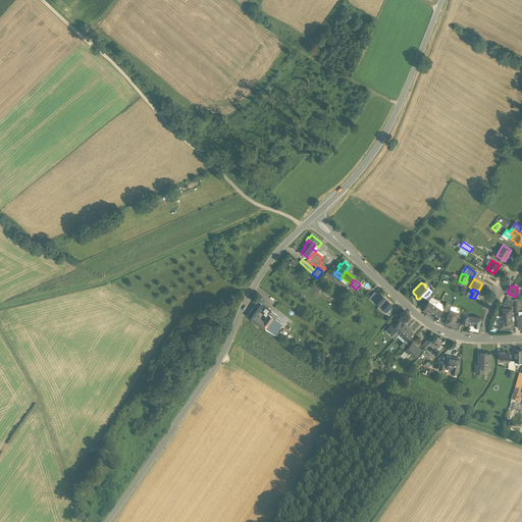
[(330,298),(335,294),(331,290),(326,294),(330,298)]
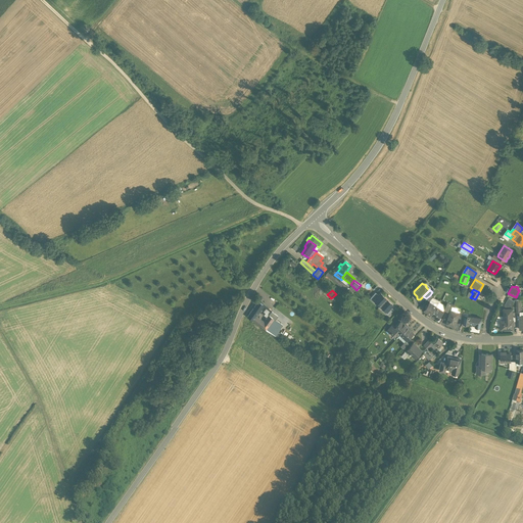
[(374,299),(380,305),(386,299),(380,293),(378,295),(374,299)]
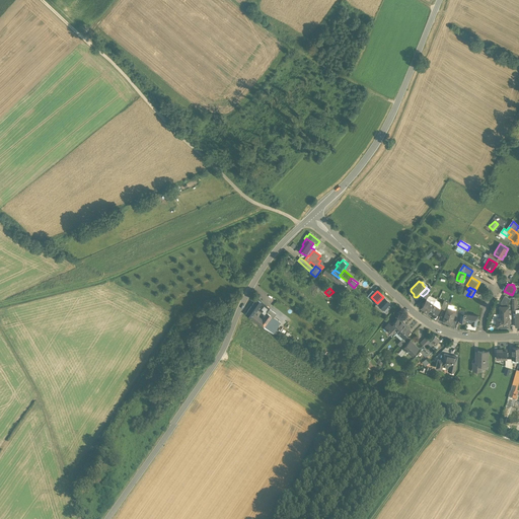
[(510,299),(505,296),(501,302),(502,306),(508,306),(508,303),(510,299)]
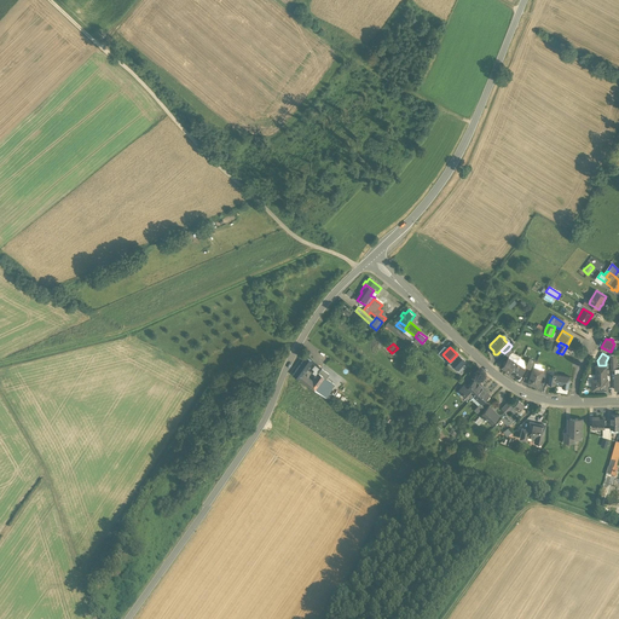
[(457,354),(450,362),(457,369),(463,364),(466,360),(457,354)]
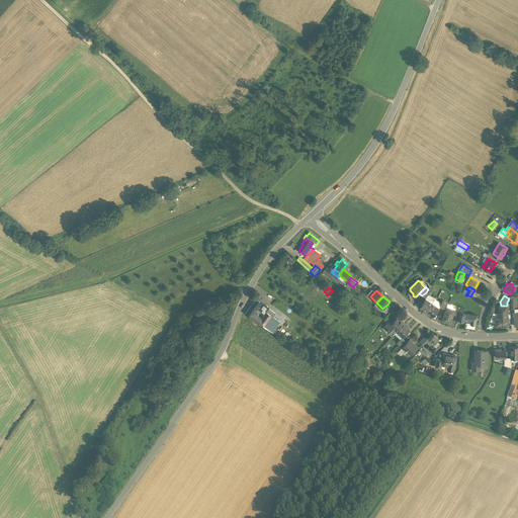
[(433,301),(426,297),(426,298),(420,308),(423,310),(422,311),(426,313),(431,304),(432,304),(433,301)]
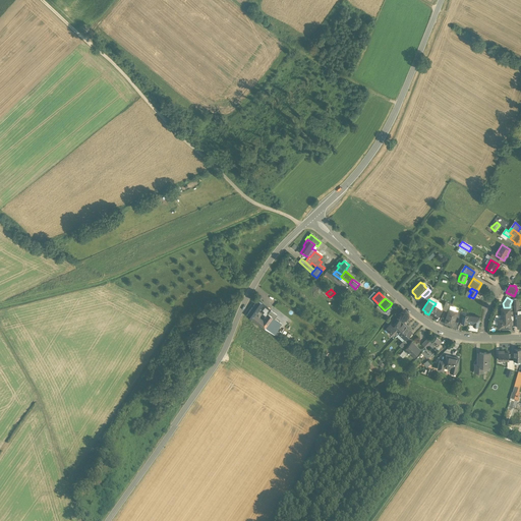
[(257,300),(251,309),(256,311),(262,304),(257,300)]
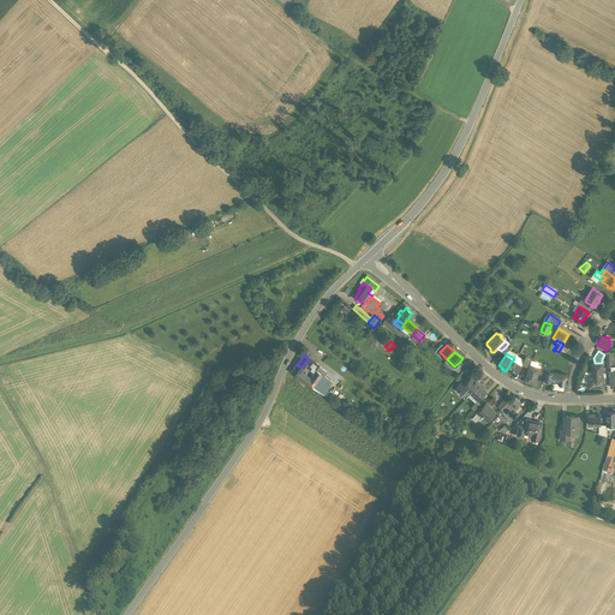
[(520,366),(513,360),(512,360),(506,371),(509,375),(511,372),(514,375),(520,366)]
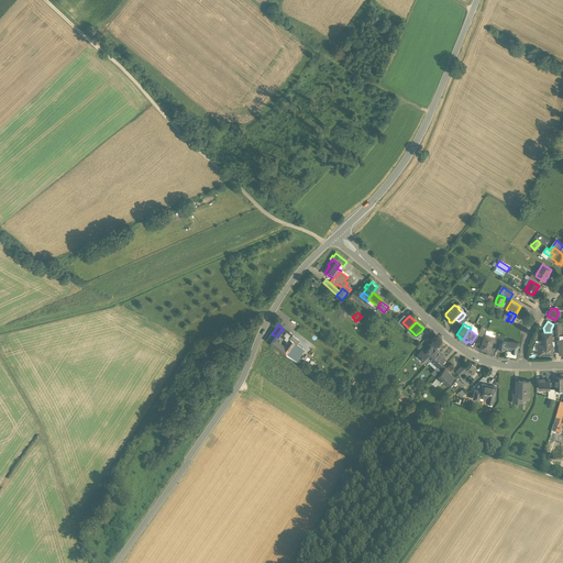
[(277,337),(272,334),(266,342),(286,355),(295,343),(298,340),(287,331),(286,337),(289,339),(284,346),(275,340),(277,337)]
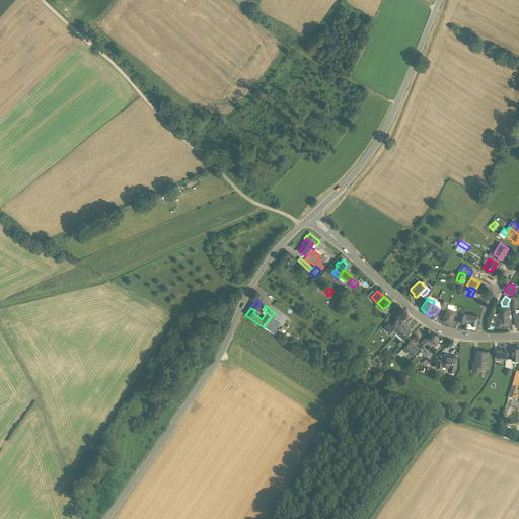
[(502,306),(500,307),(500,318),(497,318),(497,327),(502,327),(502,326),(504,326),(504,327),(510,326),(510,318),(509,318),(509,306),(508,306),(502,306)]
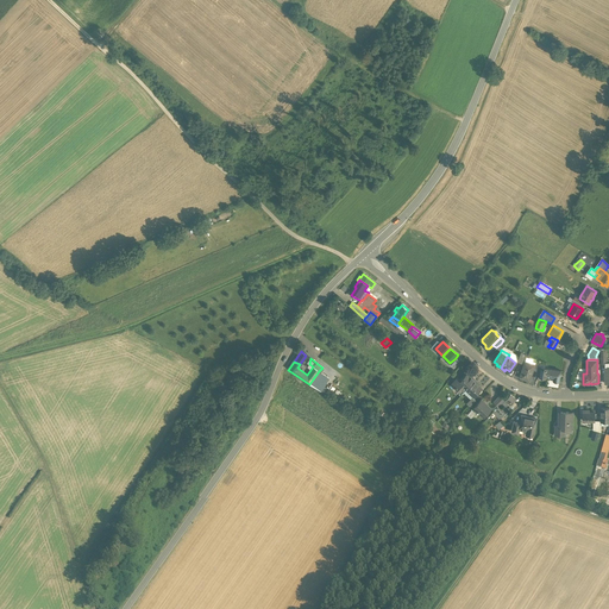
[(534,365),(525,362),(520,377),(529,381),(533,370),(534,365)]
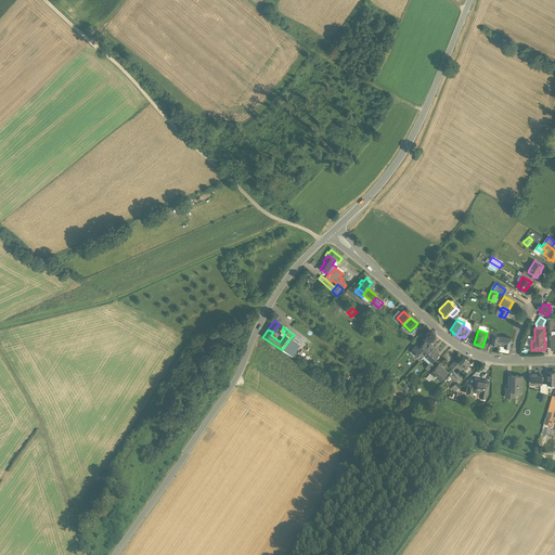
[(501,336),(493,335),(491,343),(492,343),(497,344),(497,343),(501,344),(501,343),(502,336),(501,336)]
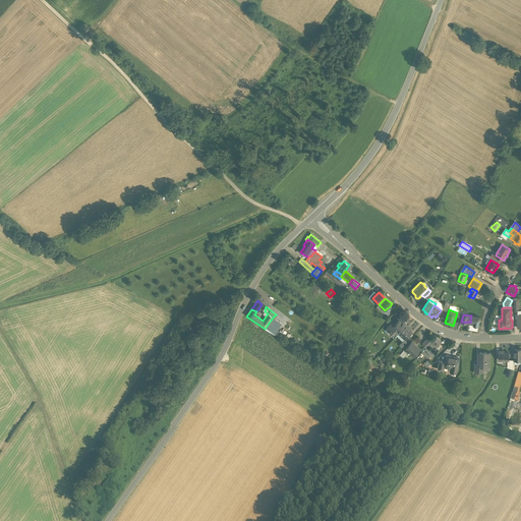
[(474,316),(471,315),(470,322),(474,322),(473,326),(478,327),(479,317),(474,316)]
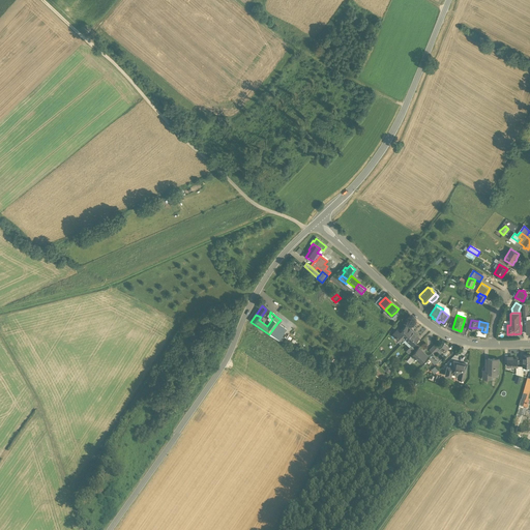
[(287,330),(277,323),(269,334),(278,342),(287,330)]
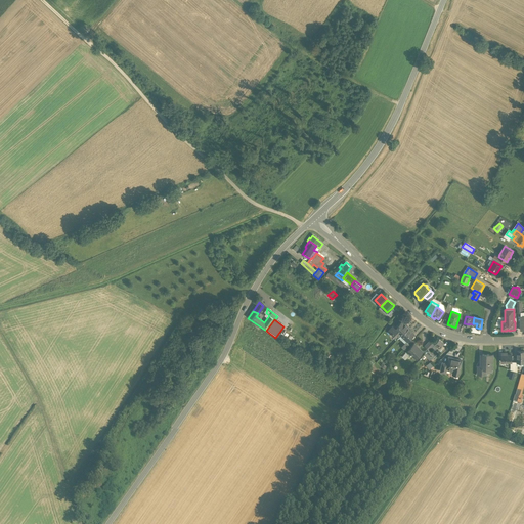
[(404,324),(402,321),(396,328),(393,325),(389,331),(391,333),(395,336),(399,332),(402,335),(409,326),(405,323),(404,324)]
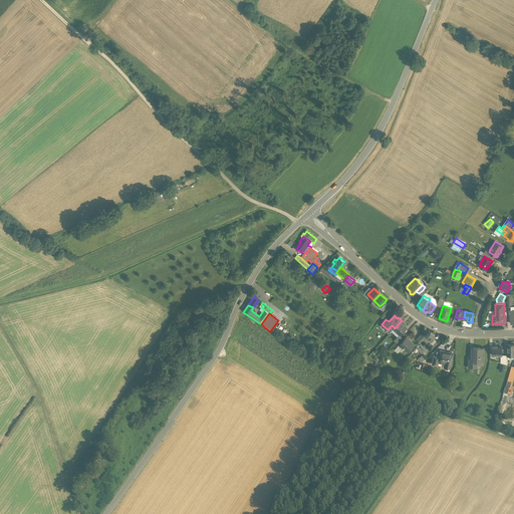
[(395,328),(394,328),(400,334),(406,327),(403,324),(405,323),(402,320),(395,328)]
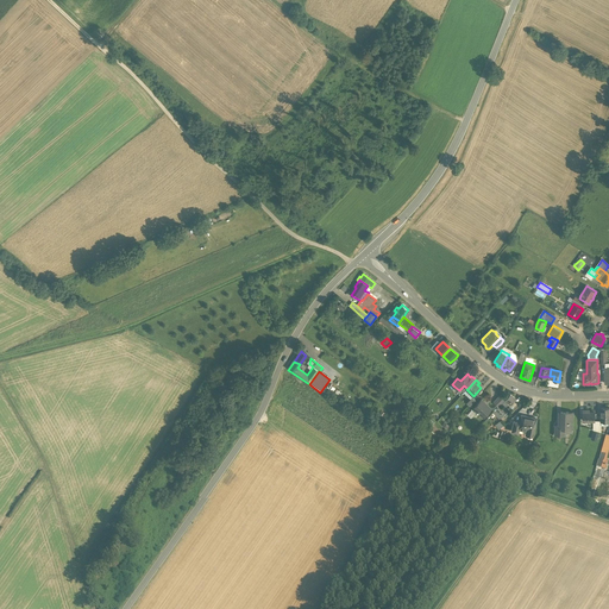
[(515,399),(510,394),(504,400),(510,405),(515,399)]
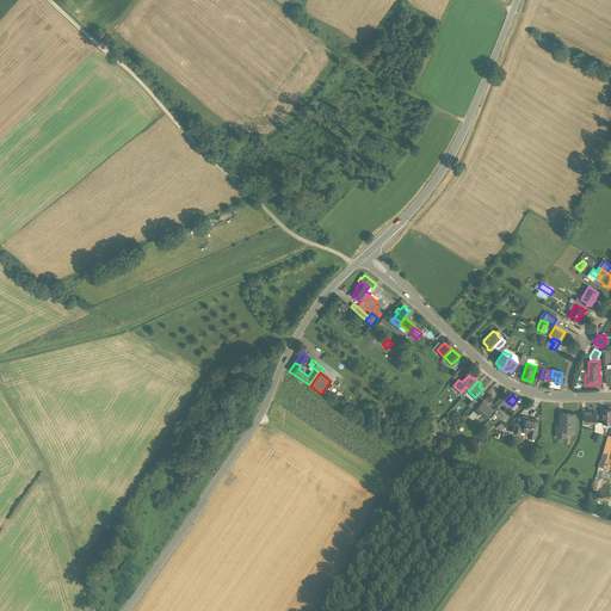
[(500,408),(500,407),(506,401),(501,396),(495,403),(500,408)]
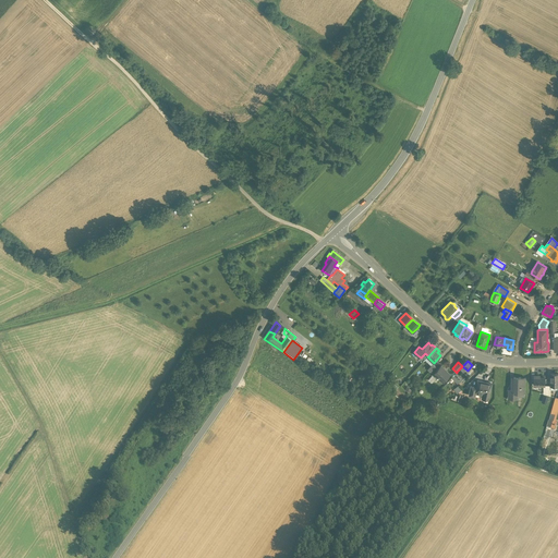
[(437,378),(443,383),(450,374),(441,365),(429,377),(429,378),(428,379),(432,383),(433,380),(434,381),(437,378)]
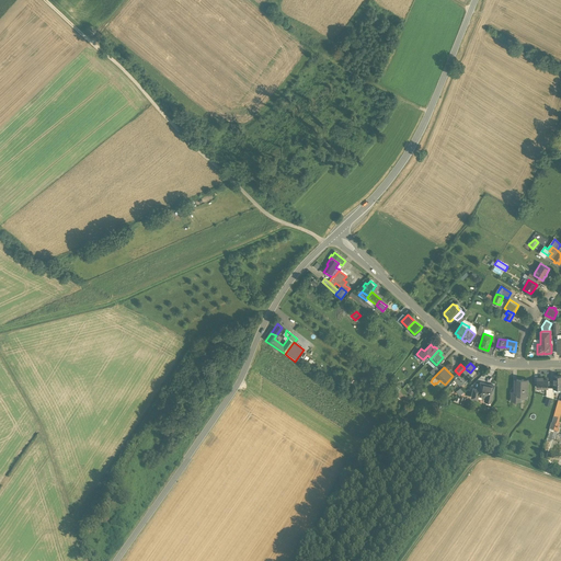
[(467,380),(459,374),(459,375),(455,379),(460,384),(461,384),(462,385),(467,380)]
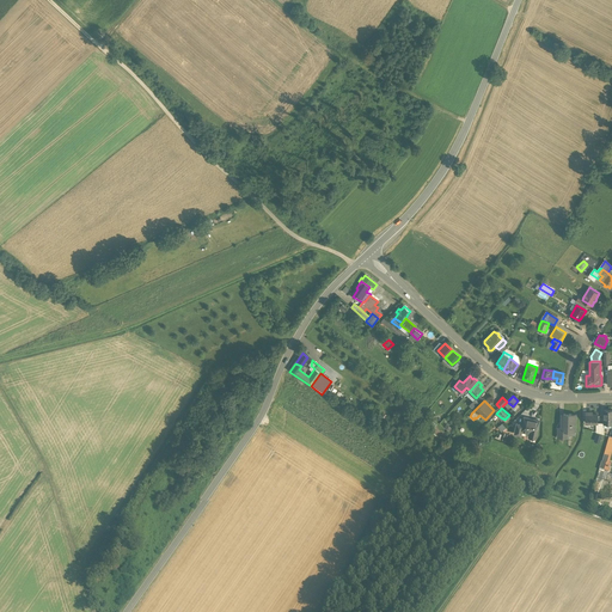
[(592,412),(586,411),(586,416),(586,423),(597,423),(598,423),(598,414),(592,414),(592,412)]
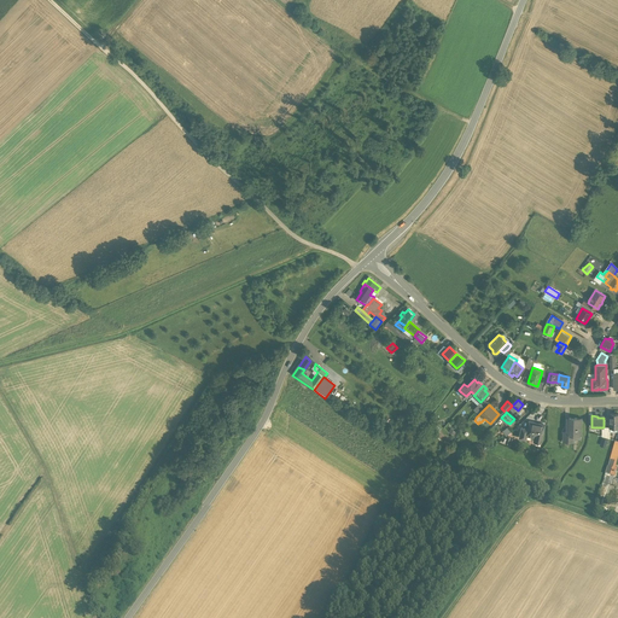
[(577,418),(569,418),(569,432),(569,442),(575,442),(575,438),(581,438),(582,418),(581,418),(581,419),(577,419),(577,418)]
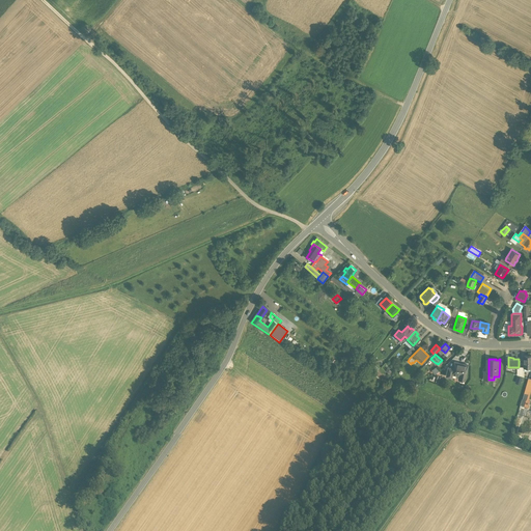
[(454,362),(453,368),(451,378),(465,380),(468,365),(454,362)]
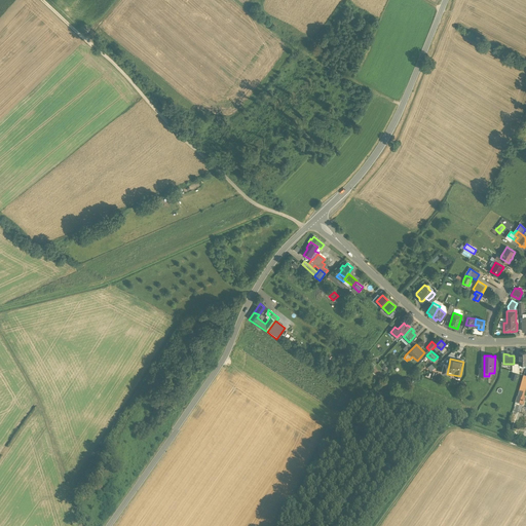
[(525,391),(519,389),(515,404),(519,405),(521,397),(524,398),(525,391)]
